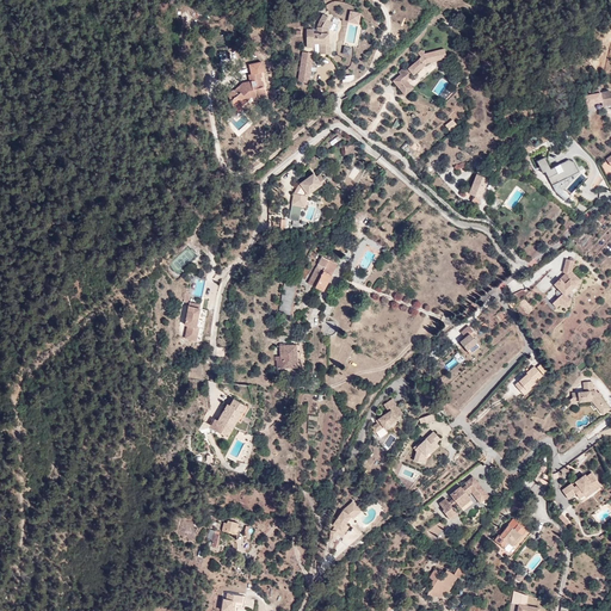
[(318,26),(318,32),(318,43),(320,43),(321,54),(332,54),(331,48),(329,48),(329,28),(332,23),(327,19),(328,17),(323,14),(320,19),(325,22),(322,26),(318,26)]
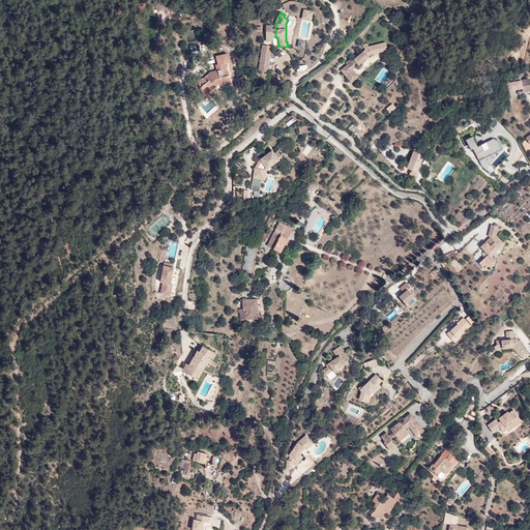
[(294,17),(291,15),(288,20),(286,24),(291,27),(294,17)]
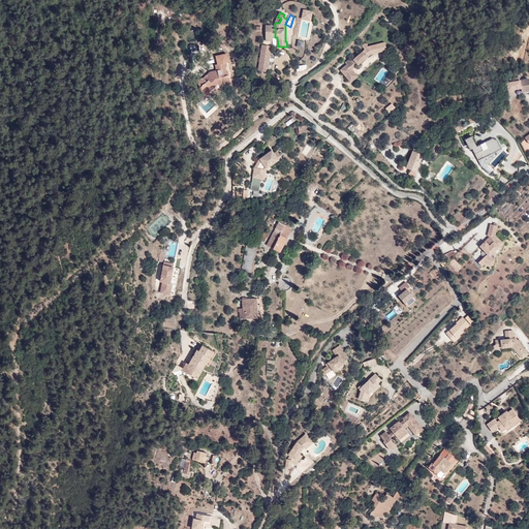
[(369,55),(386,50),(385,42),(368,47),(350,62),(346,65),(340,70),(350,83),(358,76),(352,69),(369,55)]
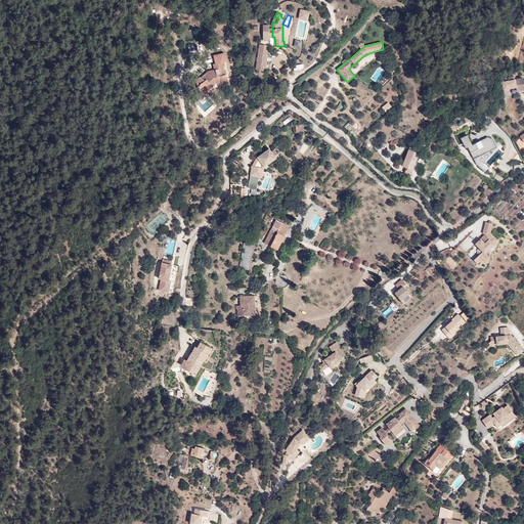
[(259,44),(255,70),(264,71),(268,46),(259,44)]
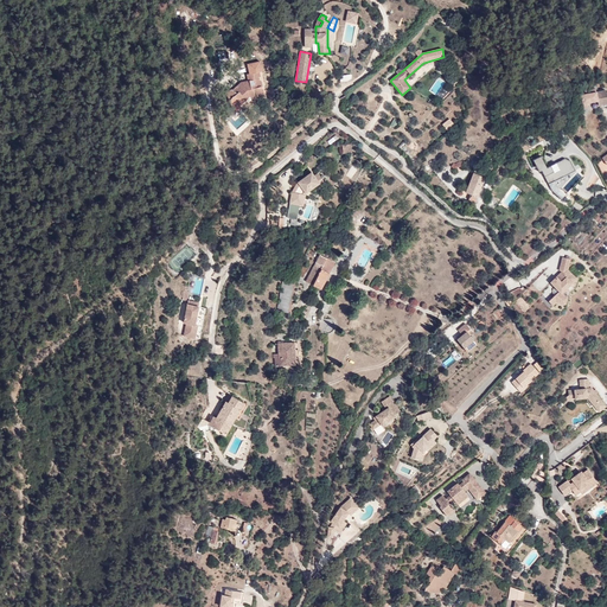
[(247,65),(249,76),(246,76),(248,82),(241,83),(231,91),(230,90),(223,96),(236,114),(241,109),(240,107),(249,98),(255,97),(255,95),(256,95),(256,100),(259,100),(259,98),(264,98),(263,93),(262,93),(261,88),(262,88),(261,82),(259,82),(259,78),(260,78),(260,74),(262,74),(260,63),(247,65)]
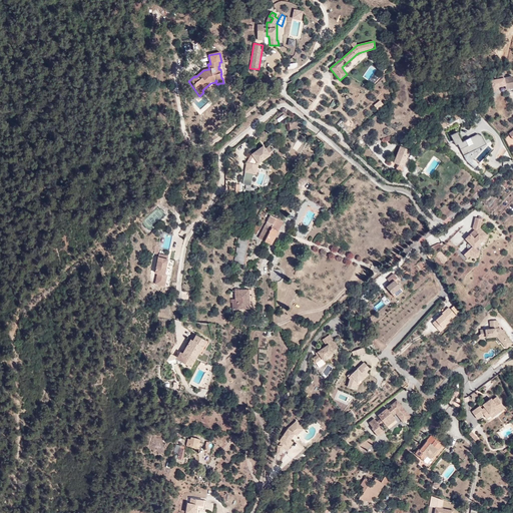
[(505,87),(505,89),(512,87),(511,77),(503,78),(502,76),(494,77),(496,87),(502,86),(504,85),(505,87)]
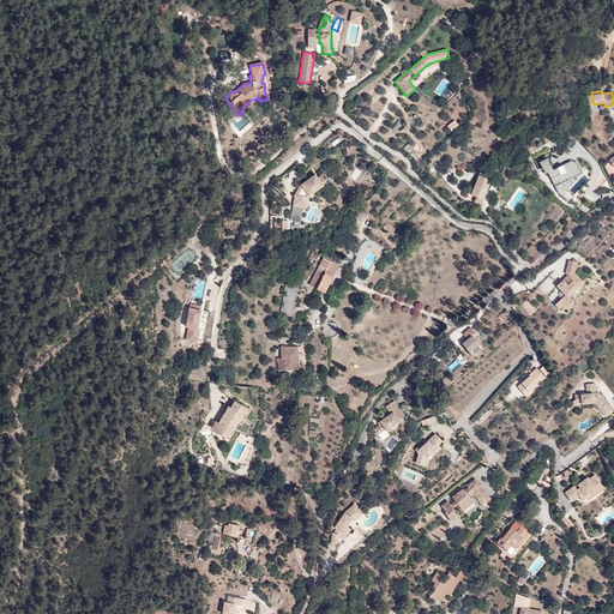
[(554,186),(558,192),(567,202),(571,198),(564,191),(560,182),(582,172),(577,162),(572,161),(557,168),(558,170),(557,172),(554,168),(553,169),(547,157),(540,161),(546,173),(548,172),(554,186)]
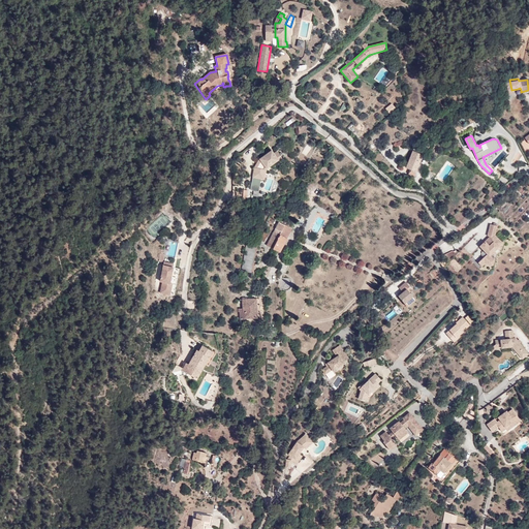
[(367,155),(373,149),(369,145),(364,151),(367,155)]
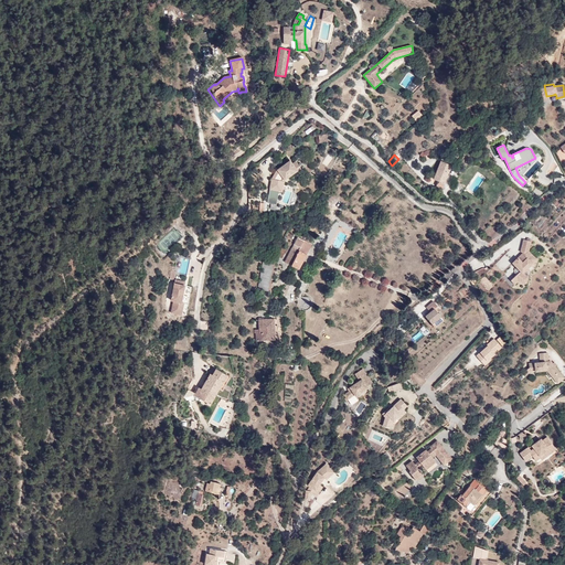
[(451,164),(440,161),(437,168),(448,172),(451,164)]
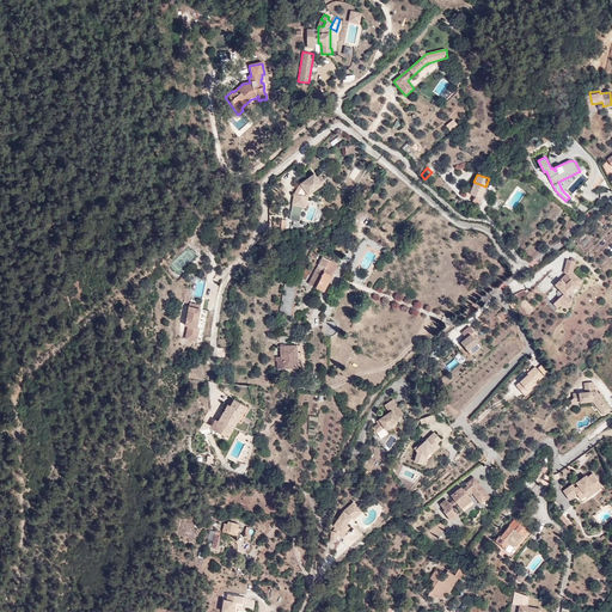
[(326,187),(319,176),(316,178),(313,176),(299,185),(294,195),(292,206),(305,209),(306,199),(322,187),(323,189),(326,187)]
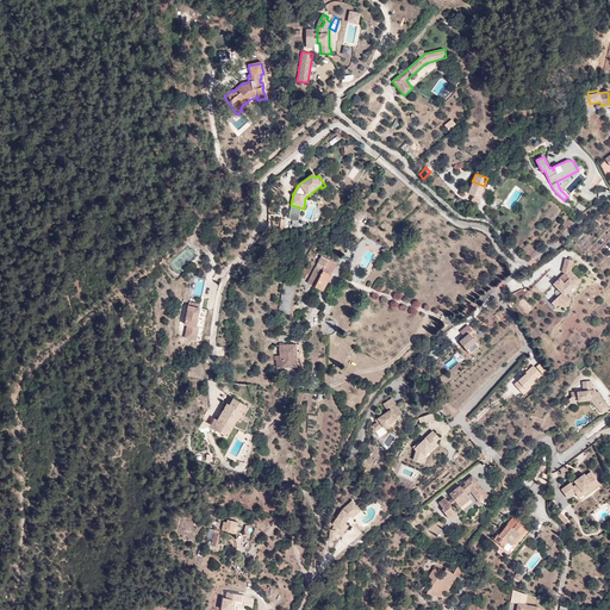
[(481,198),(480,198),(484,186),(472,181),(468,193),(473,194),(471,200),(477,203),(479,203),(481,198)]
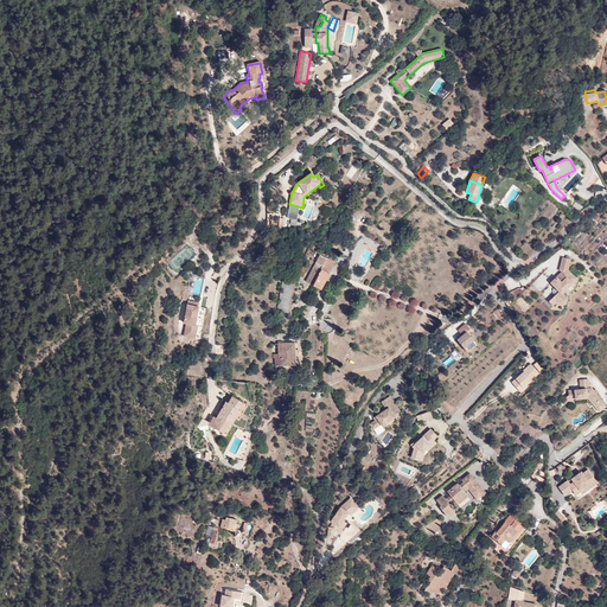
[(313,285),(320,289),(328,273),(334,262),(328,259),(320,255),(314,266),(313,269),(319,273),(313,285)]
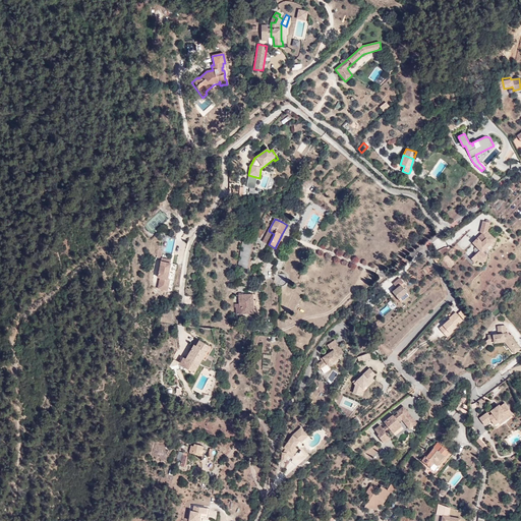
[(478,236),(473,241),(477,246),(477,247),(477,248),(476,248),(476,249),(476,250),(477,250),(477,251),(471,257),(475,262),(477,258),(485,261),(486,254),(482,250),(495,237),(487,230),(489,222),(483,220),(480,230),(482,232),(484,234),(480,237),(478,236)]
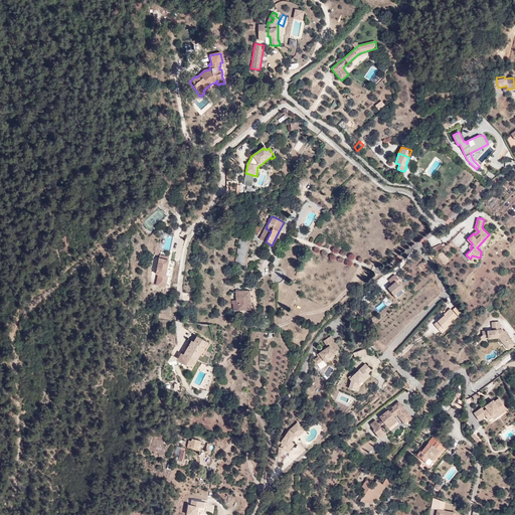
[(253,233),(256,235),(263,225),(260,223),(253,233)]
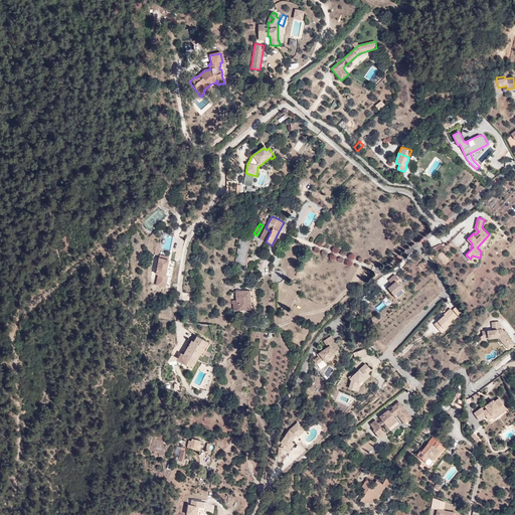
[(266,241),(271,231),(266,228),(260,238),(266,241)]
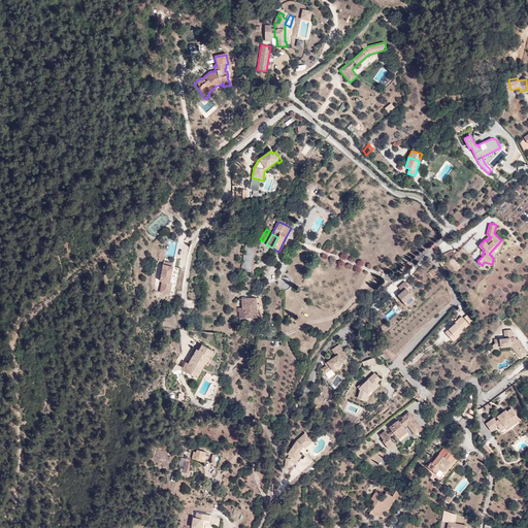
[(171,285),(169,284),(172,269),(163,267),(161,278),(162,278),(159,294),(168,296),(171,285)]
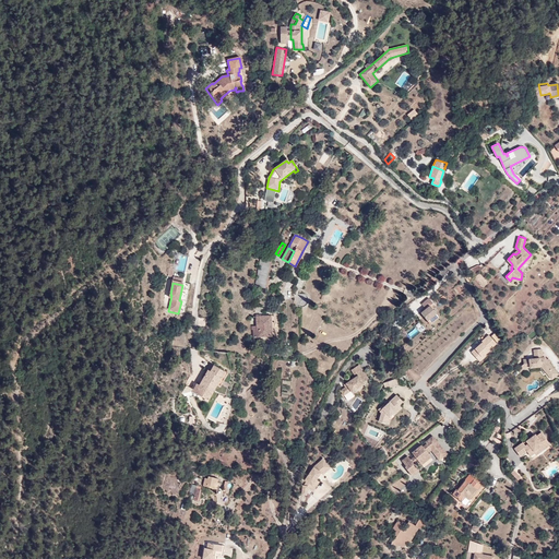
[(429,298),(421,304),(426,308),(420,312),(430,323),(439,316),(436,311),(439,309),(432,302),(429,298)]
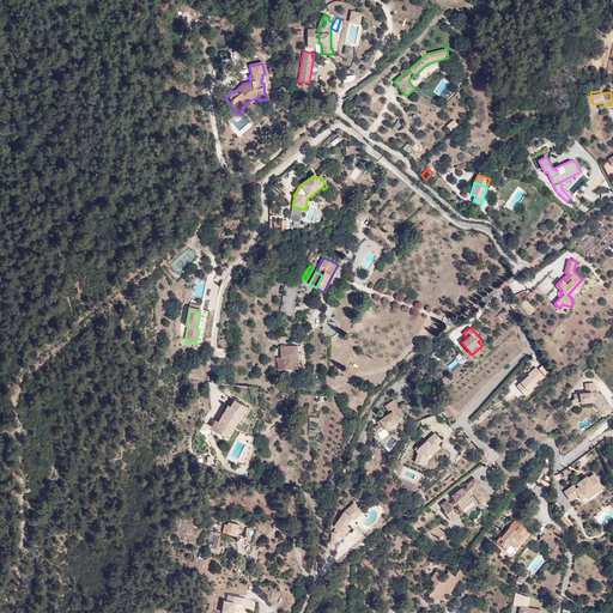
[(278,369),(297,368),(295,346),(281,347),(281,358),(281,363),(278,363),(278,369)]
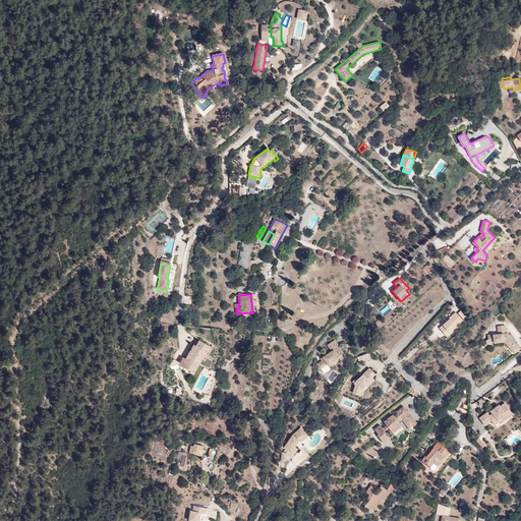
[(414,313),(420,307),(417,304),(411,310),(414,313)]
